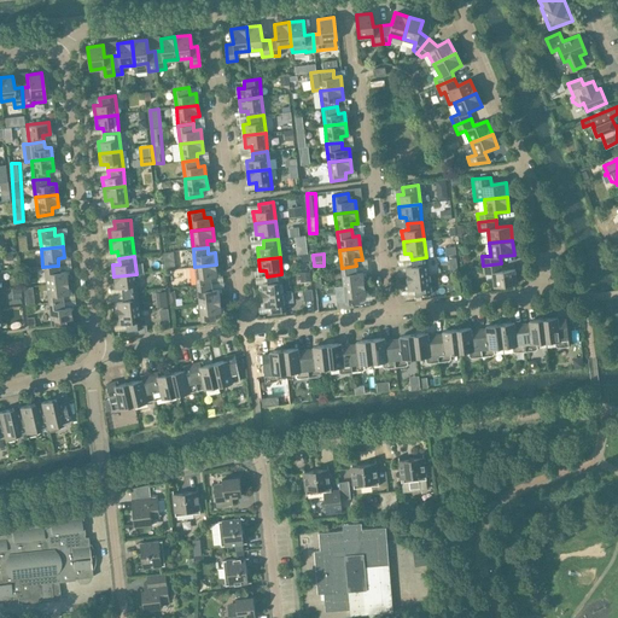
[(429,275),(426,257),(412,260),(412,266),(406,267),(407,278),(429,275)]
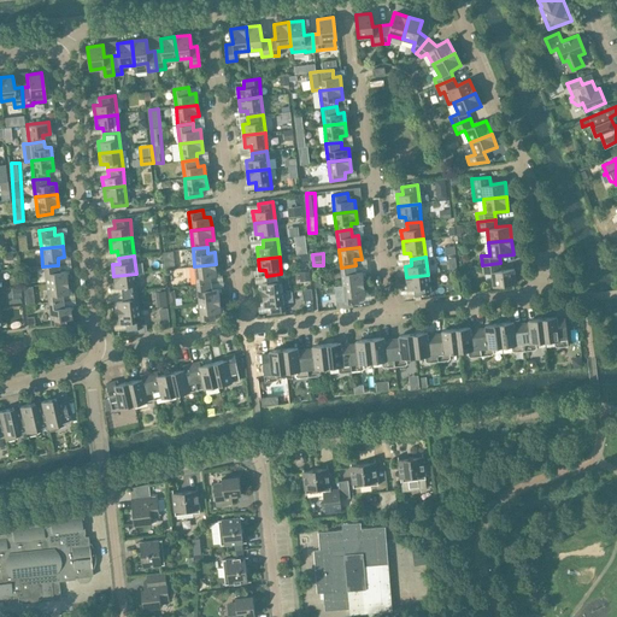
[(501,270),(500,263),(482,265),(483,274),(492,272),(493,286),(516,283),(515,269),(501,270)]
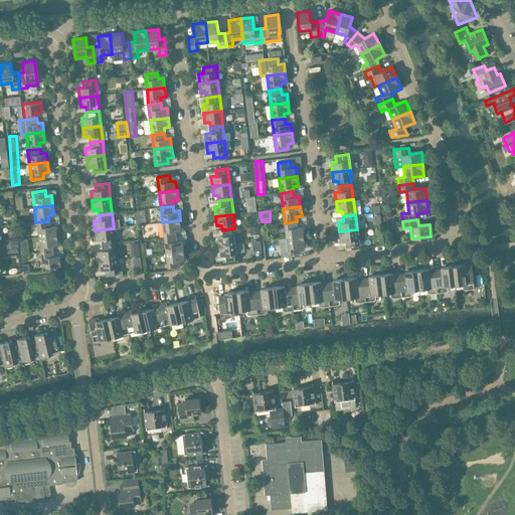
[(181,229),(180,220),(162,222),(164,237),(176,236),(176,230),(181,229)]
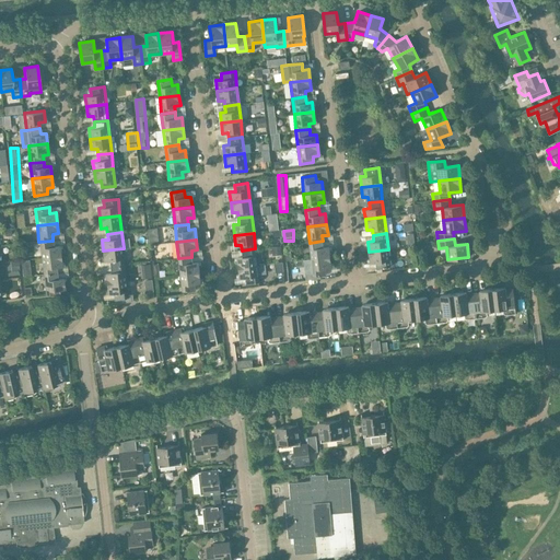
[(54,246),(53,241),(38,242),(41,258),(60,255),(59,245),(54,246)]
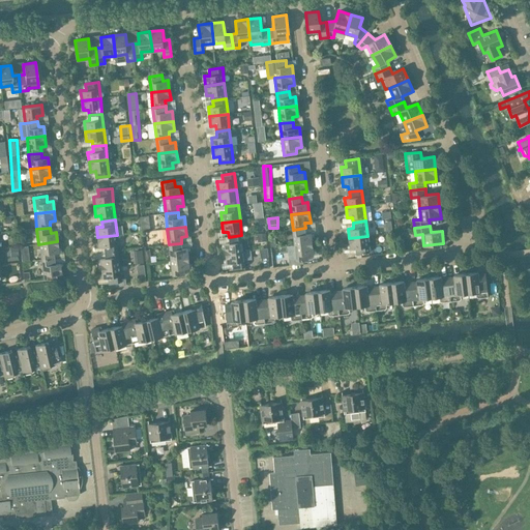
[(306,234),(305,228),(293,230),(294,245),(313,242),(312,233),(306,234)]
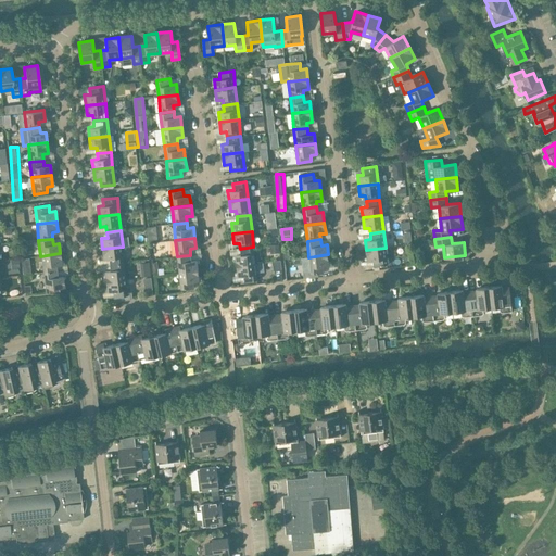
[(124,263),(123,247),(102,249),(103,258),(110,258),(110,264),(124,263)]
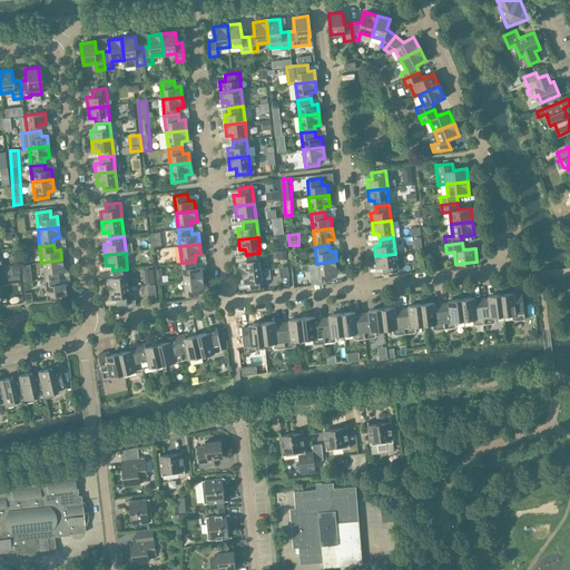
[(265,253),(259,253),(246,255),(247,261),(241,262),(242,272),(262,269),(265,269),(264,262),(266,262),(265,253)]
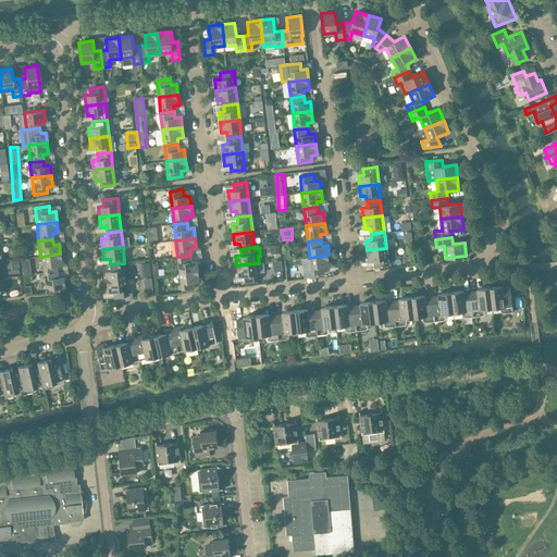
[(387,265),(386,248),(367,250),(368,261),(374,260),(374,267),(387,265)]
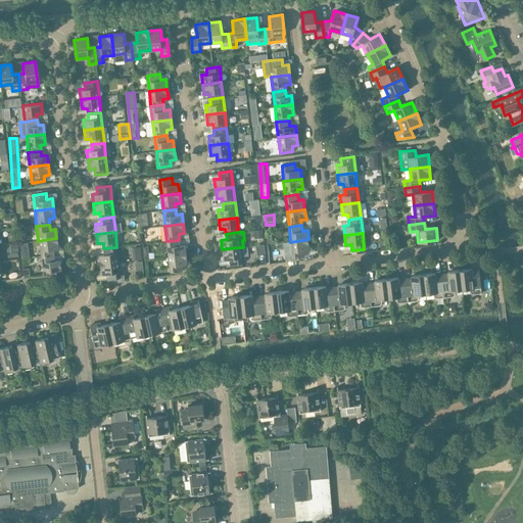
[(58,248),(56,238),(38,241),(40,256),(53,254),(52,249),(58,248)]
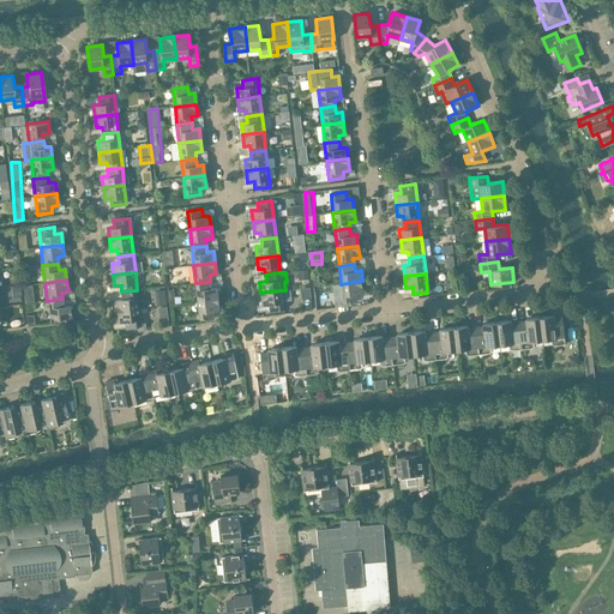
[(363,293),(362,281),(341,284),(343,300),(336,301),(336,307),(350,306),(350,301),(357,300),(357,294),(363,293)]
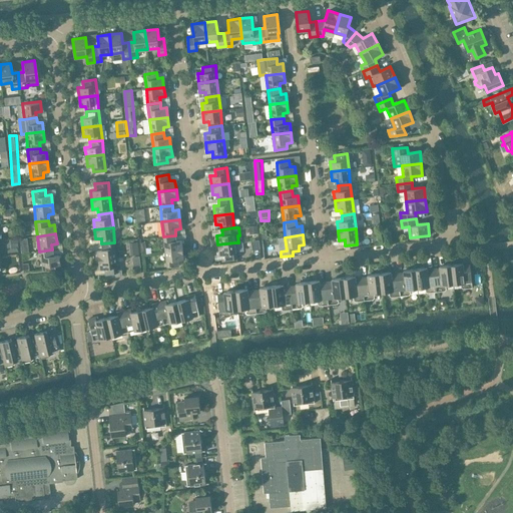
[(176,240),(175,235),(163,236),(165,251),(183,249),(181,239),(176,240)]
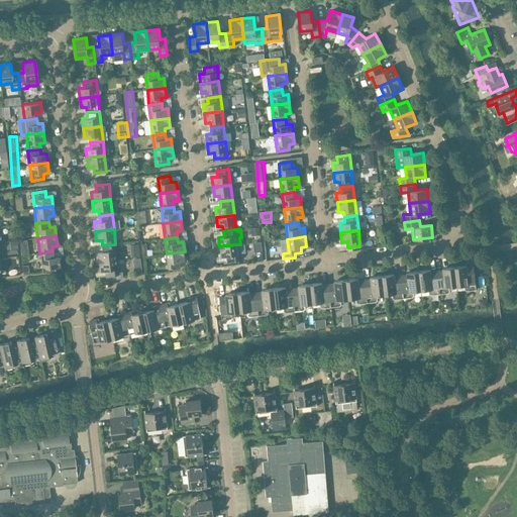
[(28,239),(20,240),(22,255),(30,254),(28,239)]
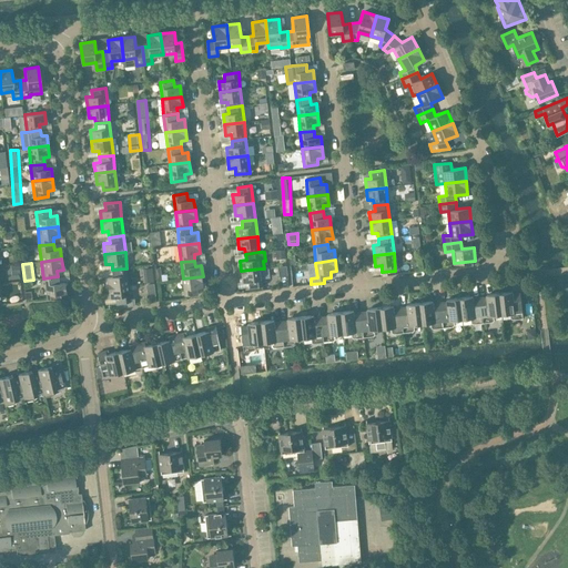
[(129,284),(127,269),(112,270),(113,276),(108,276),(109,287),(129,284)]
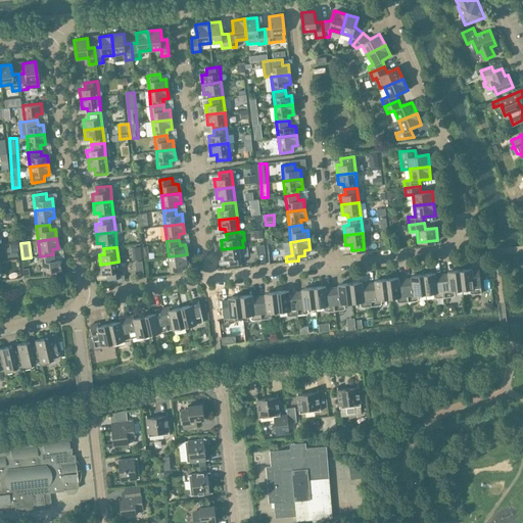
[(242,264),(240,247),(222,249),(224,259),(229,258),(230,265),(242,264)]
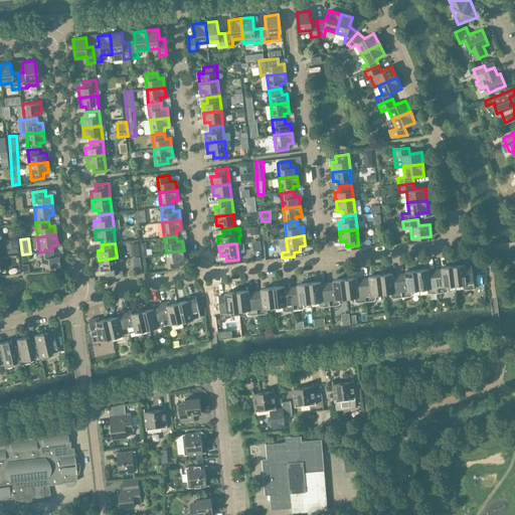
[(52,255),(52,250),(39,252),(41,268),(42,272),(54,271),(53,267),(59,266),(58,255),(52,255)]
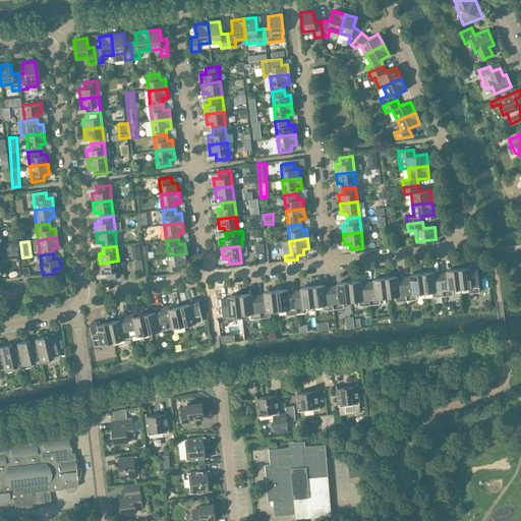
[(187,263),(186,253),(168,255),(170,271),(182,270),(181,264),(187,263)]
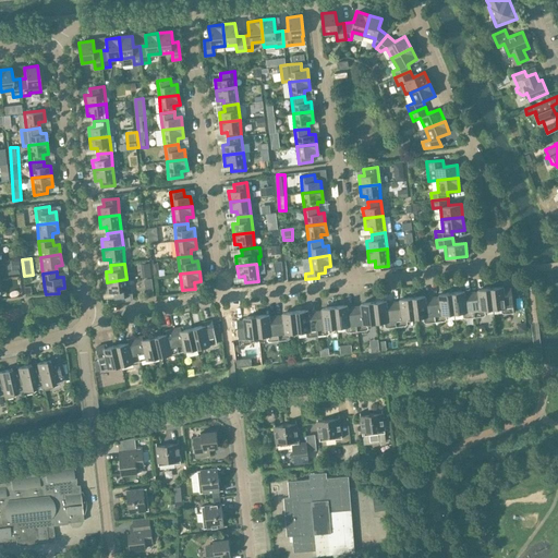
[(129,294),(126,279),(107,282),(108,292),(113,291),(114,298),(129,296),(129,294)]
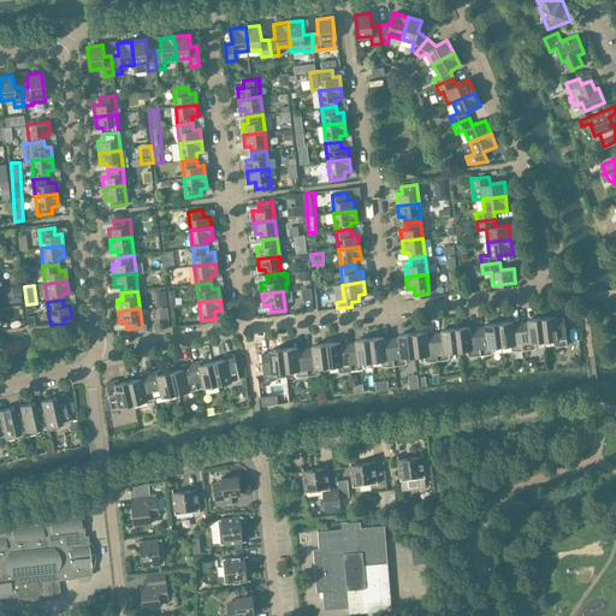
[(552,317),(542,318),(545,341),(554,339),(554,344),(556,347),(567,344),(564,318),(552,319),(552,317)]
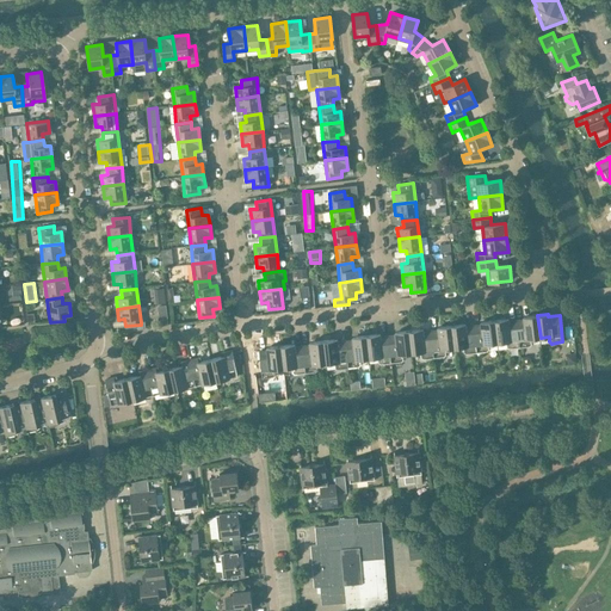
[(541,338),(537,315),(526,316),(526,320),(517,321),(519,347),(530,346),(531,344),(531,339),(541,338)]
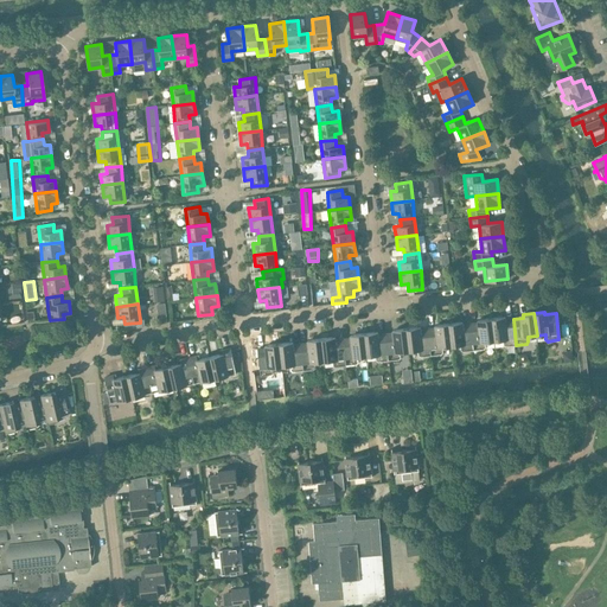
[(516,345),(513,319),(503,320),(502,317),(492,318),(494,340),(503,339),(504,345),(505,346),(516,345)]
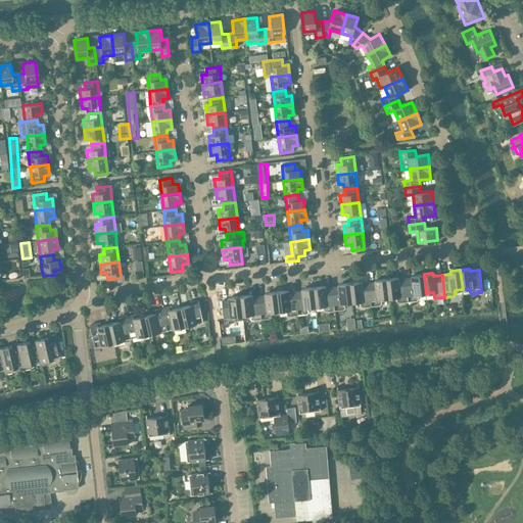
[(426,293),(424,274),(414,275),(415,278),(406,279),(408,301),(417,300),(419,298),(418,294),(426,293)]
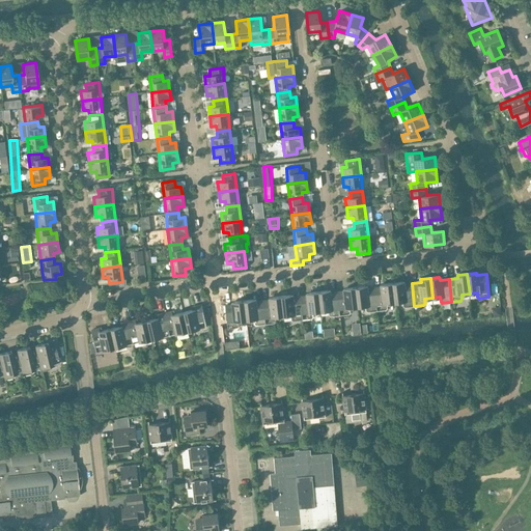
[(414,306),(412,283),(402,284),(401,282),(393,283),(395,302),(402,301),(403,306),(404,307),(414,306)]
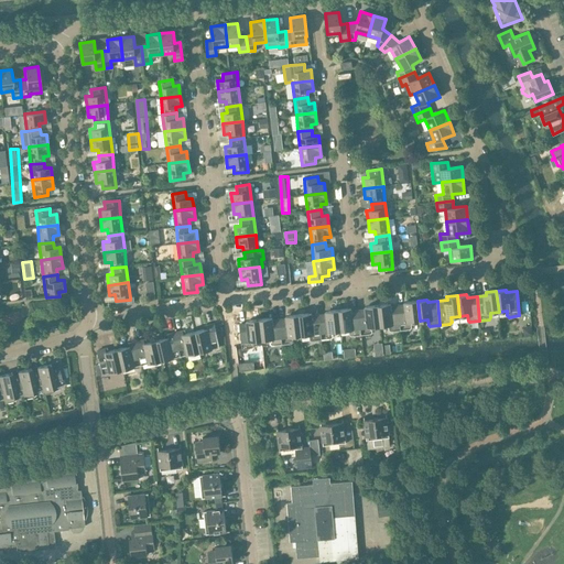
[(420,321),(418,301),(407,302),(408,304),(398,305),(401,329),(410,328),(412,327),(411,322),(420,321)]
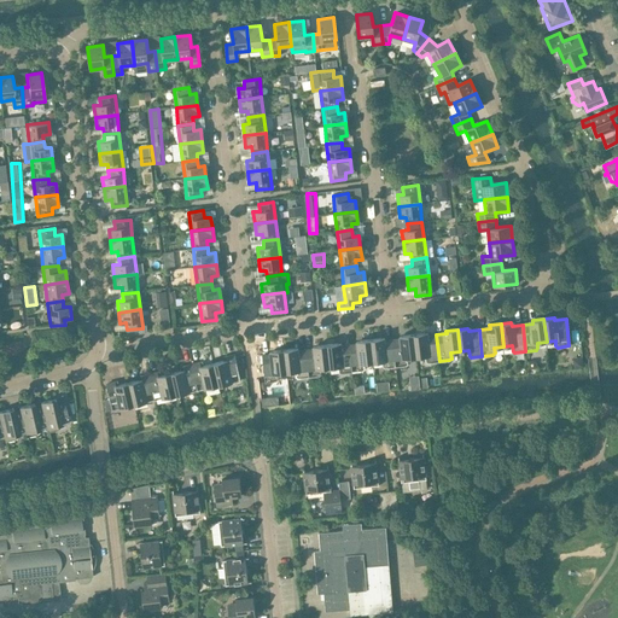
[(439,361),(436,334),(425,336),(425,333),(414,334),(417,357),(425,356),(426,361),(427,362),(439,361)]
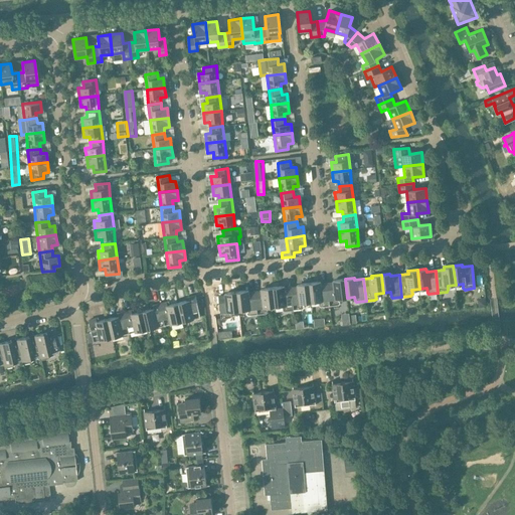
[(347,298),(345,279),(336,280),(336,283),(327,284),(330,306),(339,305),(340,303),(339,298),(347,298)]
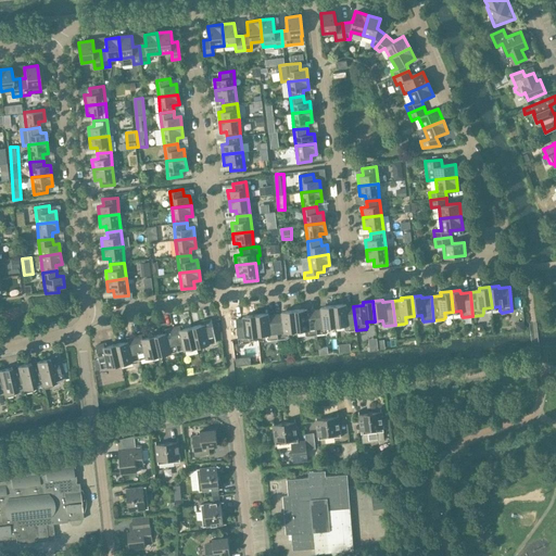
[(356,330),(353,306),(343,307),(343,304),(333,305),(336,326),(343,325),(344,329),(346,331),(356,330)]
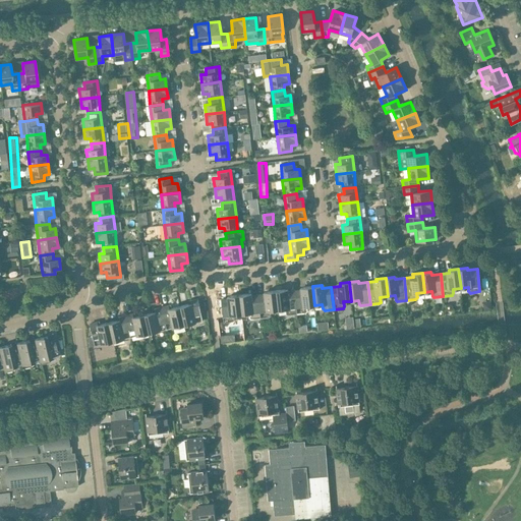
[(314,305),(312,286),(303,287),(303,290),(294,291),(297,313),(306,312),(307,310),(306,306),(314,305)]
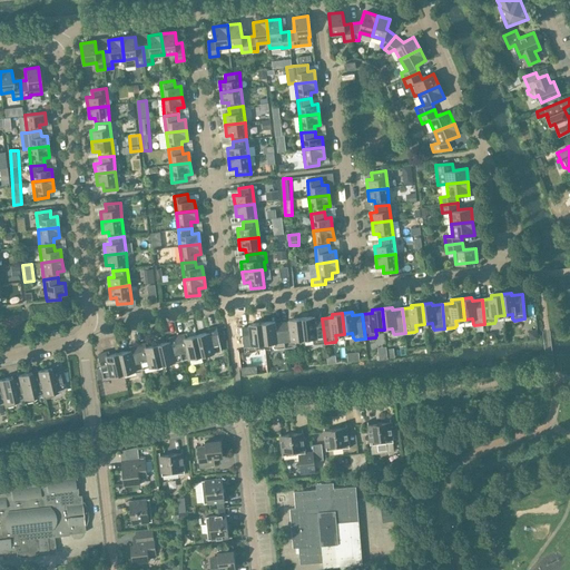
[(325,343),(322,318),(312,320),(312,316),(302,317),(304,338),(313,337),(313,343),(315,344),(325,343)]
